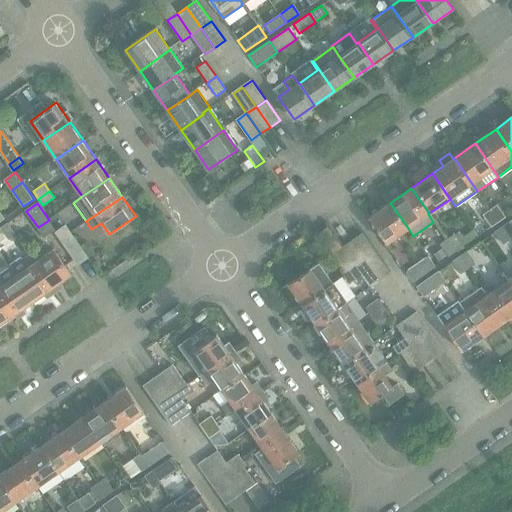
[(386,243),(408,228),(390,203),(368,218),(386,243)]
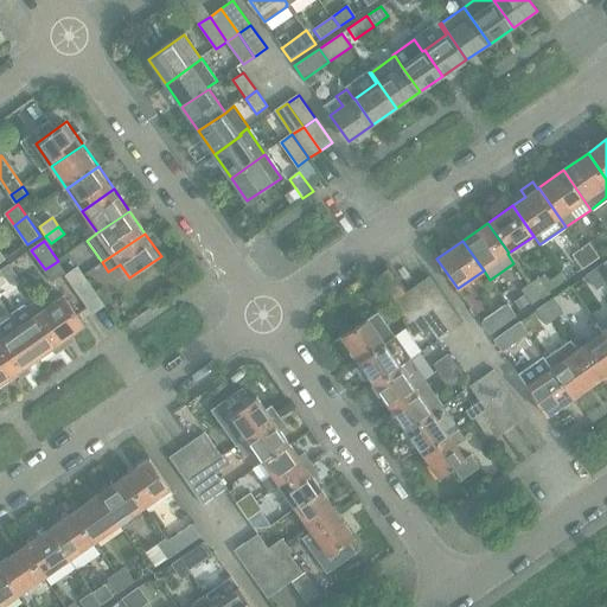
[(581,248),(592,263),(598,259),(587,244),(581,248)]
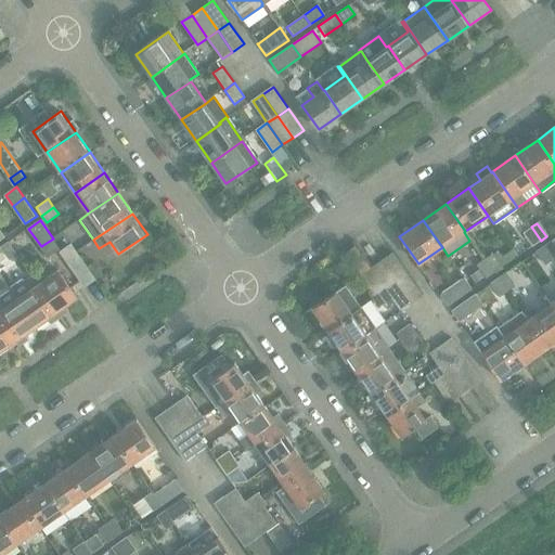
[(531,247),(541,241),(531,227),(521,233),(531,247)]
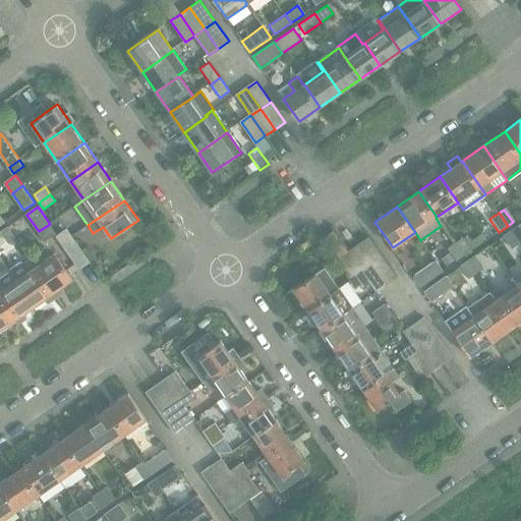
[(50,224),(39,231),(46,241),(56,233),(50,224)]
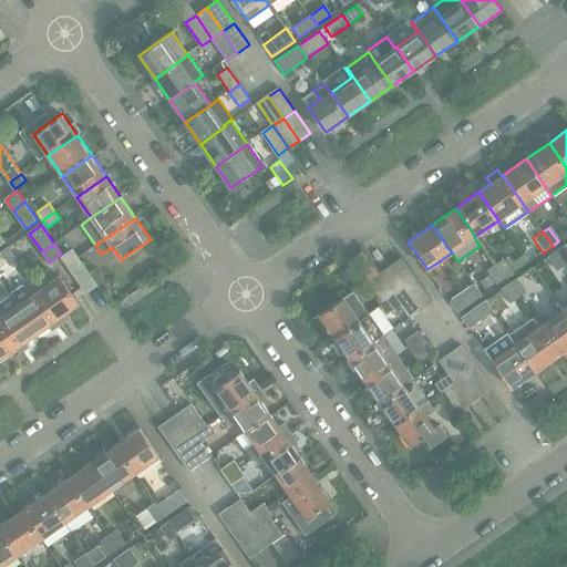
[(556,251),(566,265),(566,264),(566,251),(564,246),(556,251)]
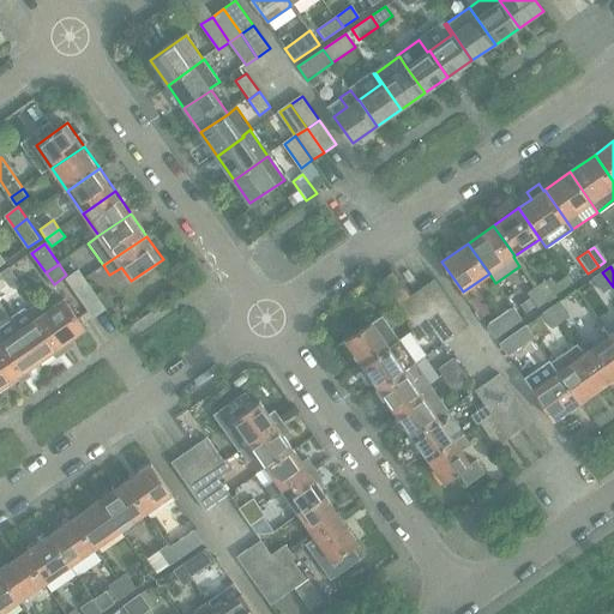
[(17,282),(8,269),(0,275),(0,276),(8,288),(17,282)]
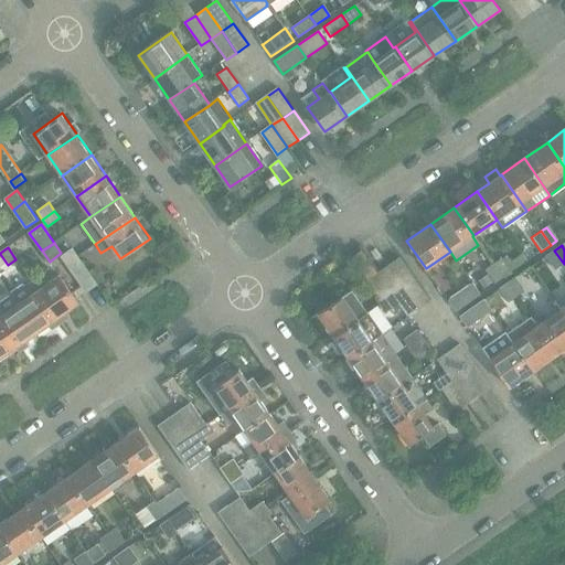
[(67,263),(78,255),(73,248),(62,256),(67,263)]
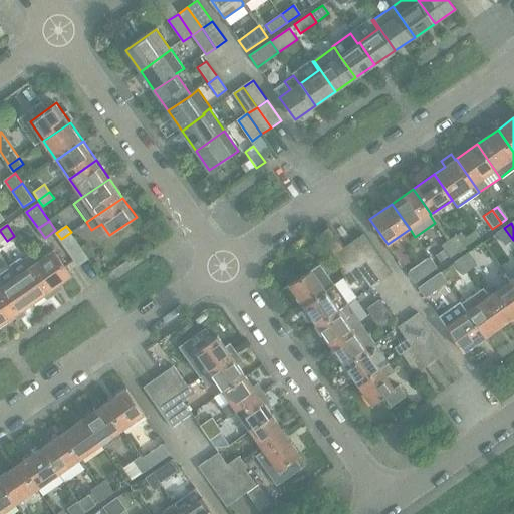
[(504,246),(513,240),(504,228),(495,234),(504,246)]
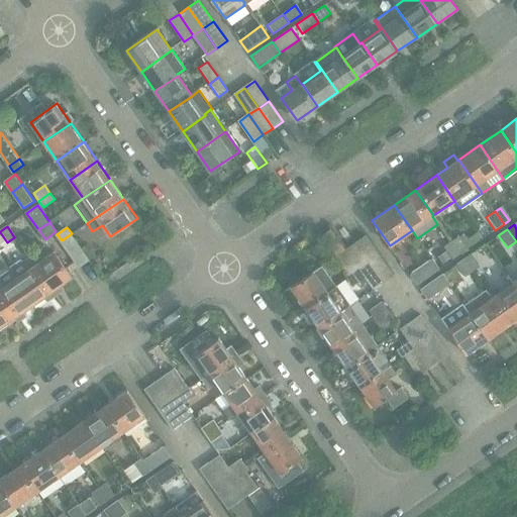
[(321,236),(335,256),(344,250),(330,230),(321,236)]
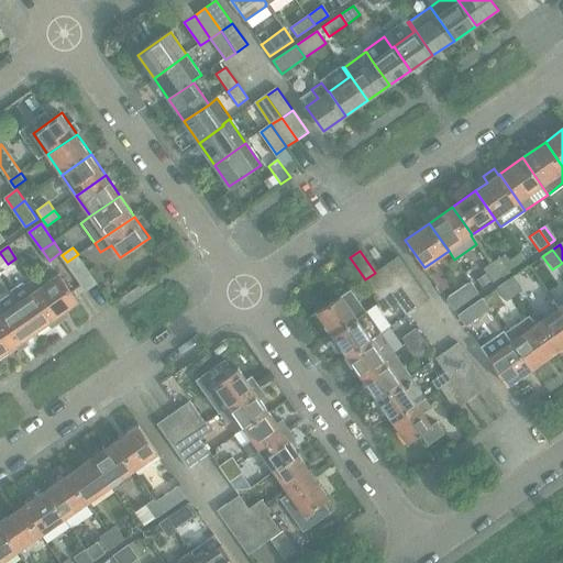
[(78,254),(67,262),(87,290),(98,284),(78,254)]
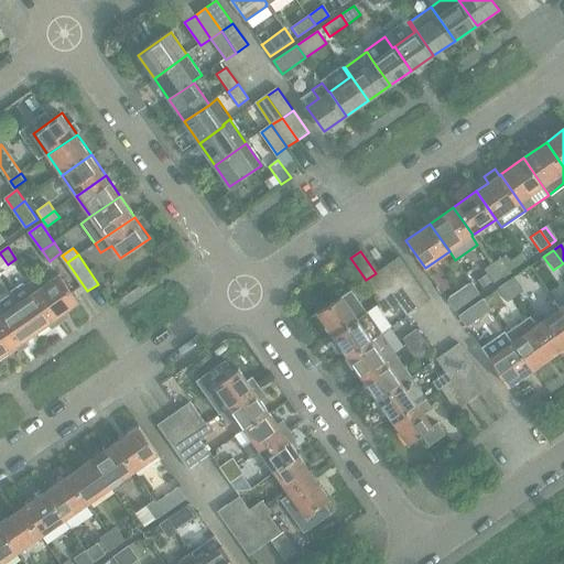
[(403,288),(414,280),(399,258),(388,266),(403,288)]
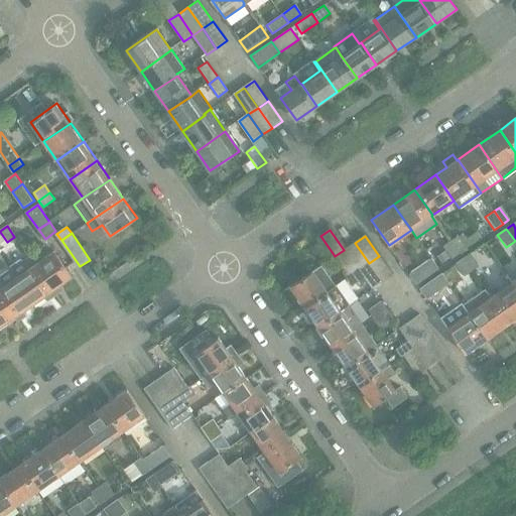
[(450,241),(460,254),(466,249),(458,237),(450,241)]
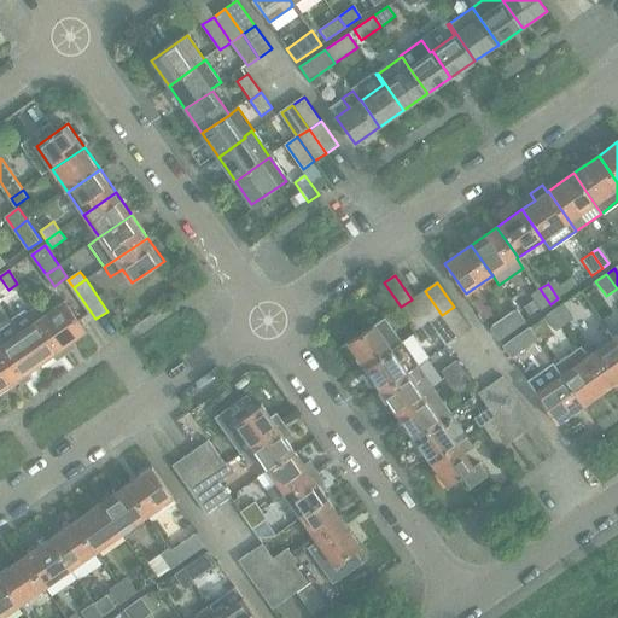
[(541,312),(551,304),(540,289),(530,296),(541,312)]
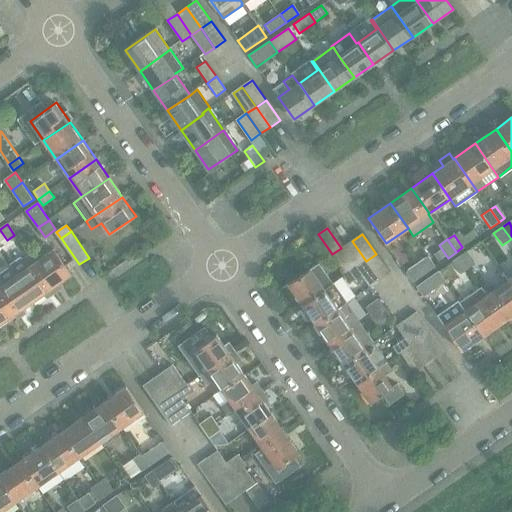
[(357,268),(366,261),(352,241),(342,247),(357,268)]
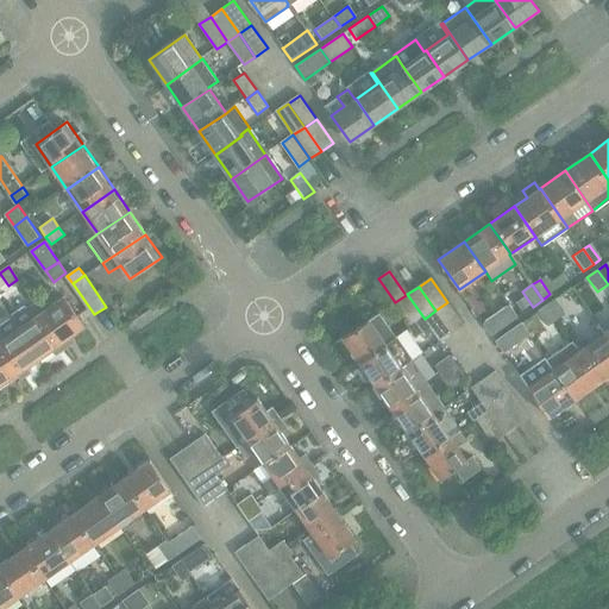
[(413,327),(425,319),(407,294),(406,295),(395,302),(412,326),(413,327)]
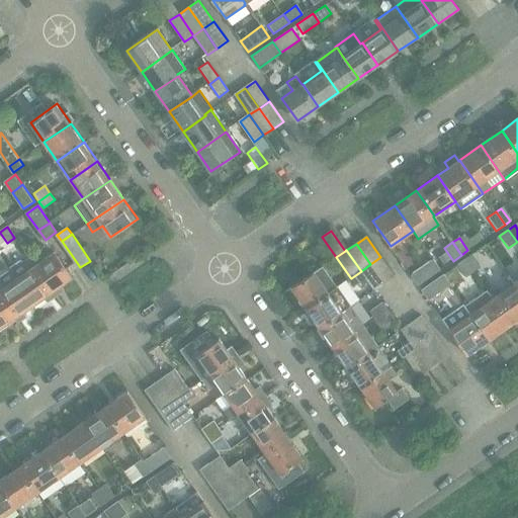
[(63,291),(61,288),(74,279),(55,252),(35,265),(57,295),(63,291)]
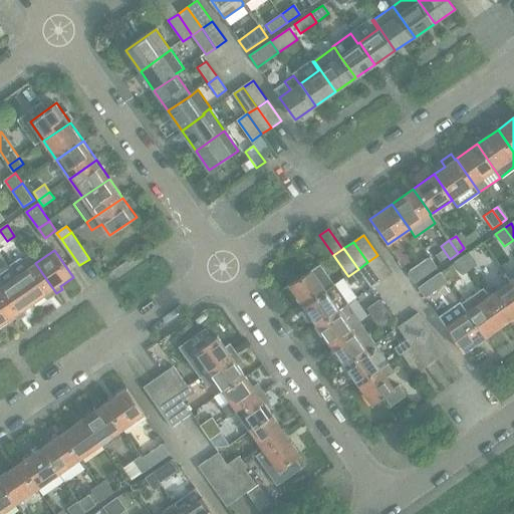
[(403,257),(398,250),(394,253),(404,267),(411,263),(406,255),(403,257)]
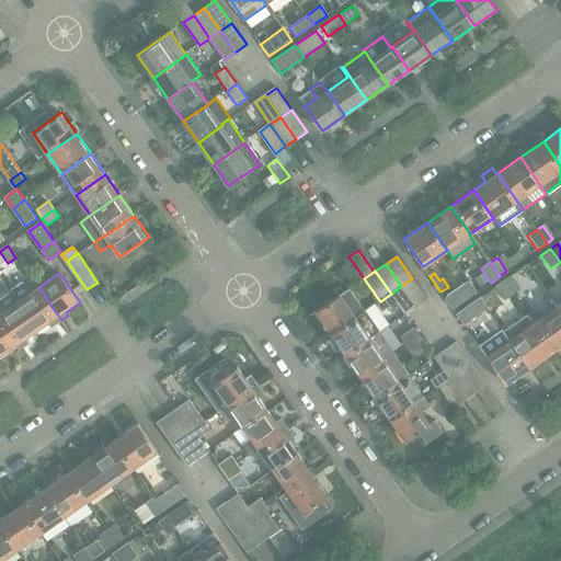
[(476,281),(481,288),(490,282),(484,274),(476,281)]
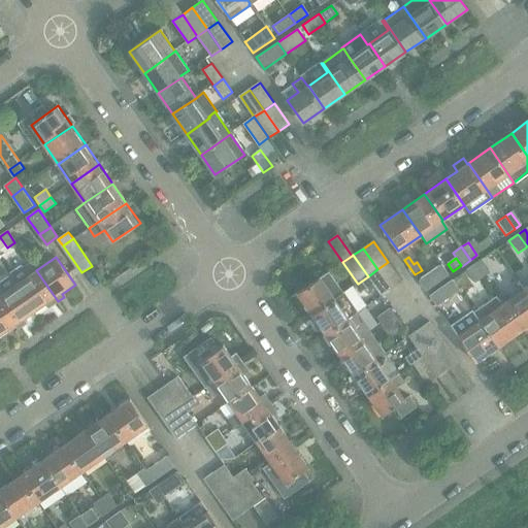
[(473,264),(483,277),(489,273),(480,260),(473,264)]
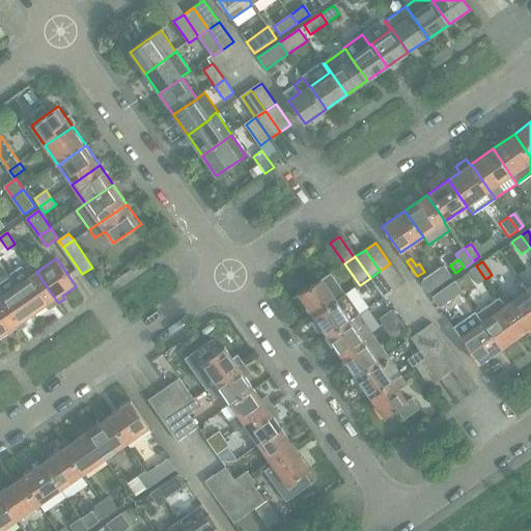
[(58,303),(36,272),(35,273),(30,263),(22,269),(20,267),(9,274),(10,276),(36,313),(45,307),(48,311),(58,303)]
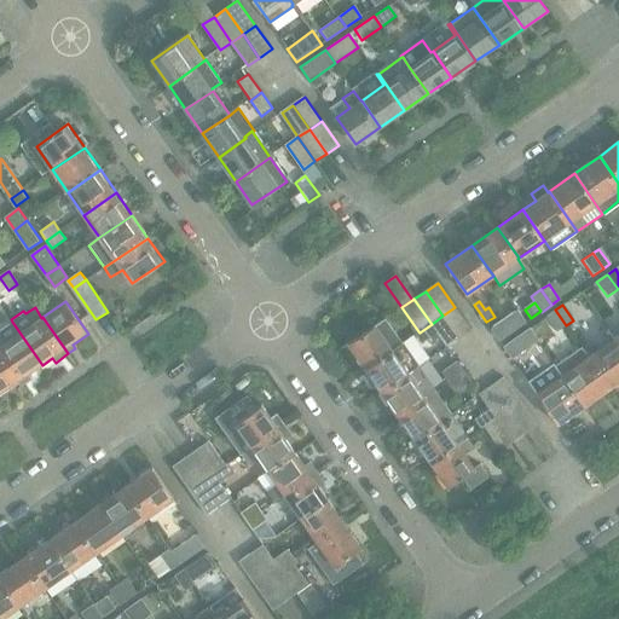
[(472,330),(455,307),(443,316),(460,339),(472,330)]
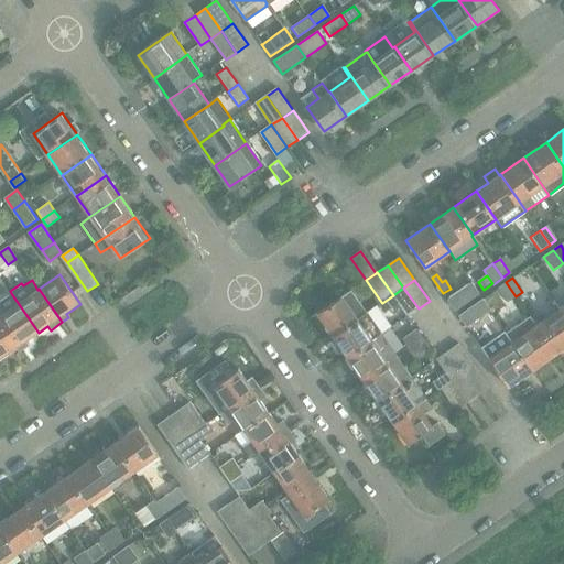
[(455,311),(479,293),(472,282),(447,300),(455,311)]
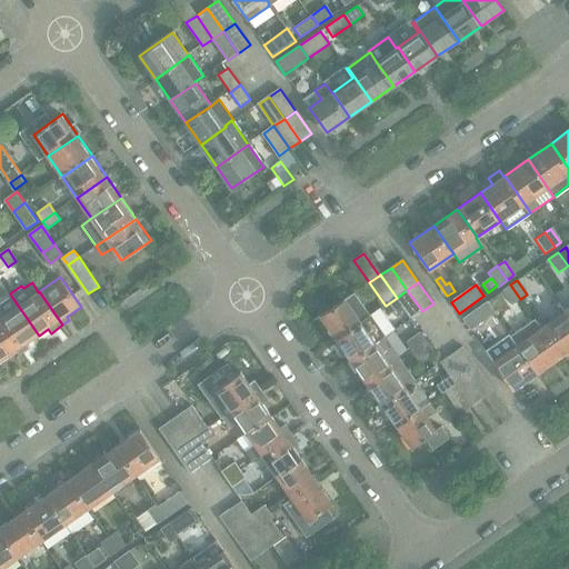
[(510,305),(520,299),(510,285),(501,291),(510,305)]
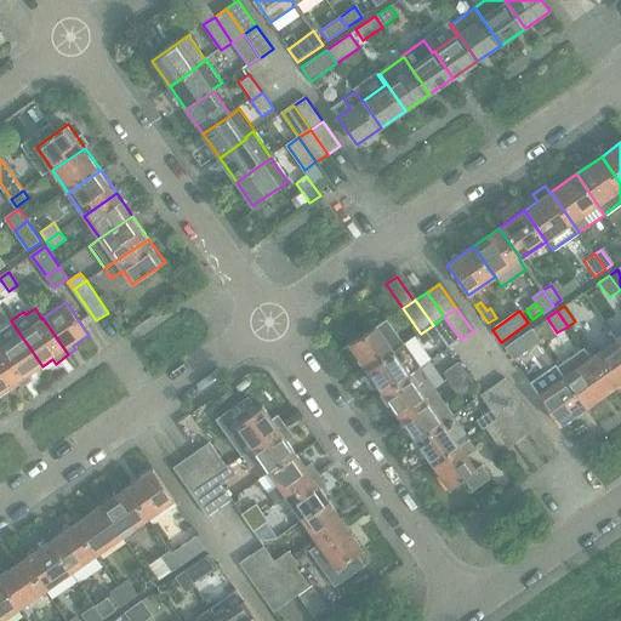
[(449,348),(461,340),(444,317),(433,325),(439,334),(438,334),(449,348)]
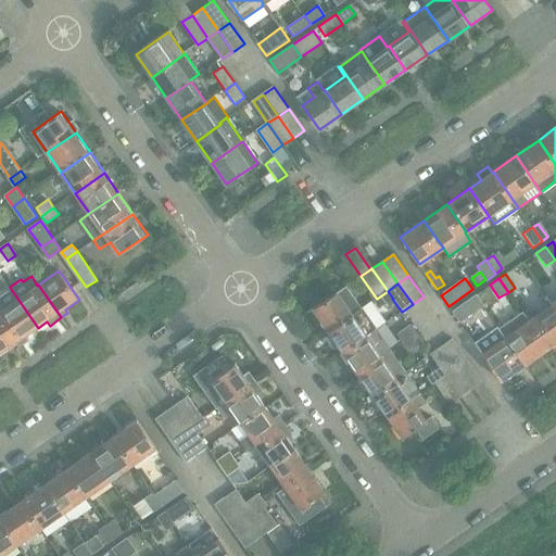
[(328,330),(353,313),(361,307),(345,286),(313,308),(328,330)]
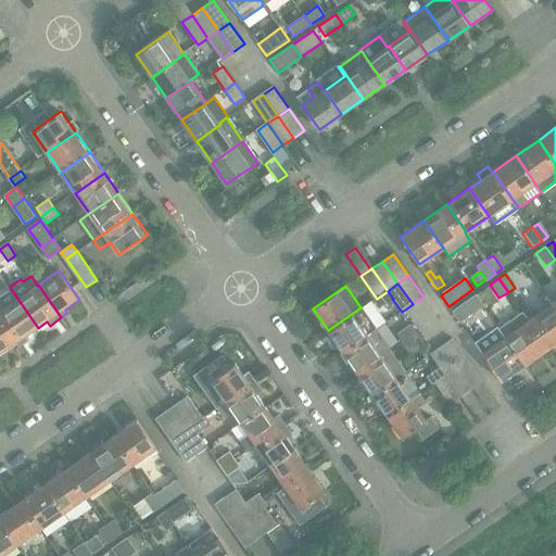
[(38,328),(11,289),(10,287),(7,289),(8,291),(0,297),(0,316),(17,342),(21,345),(27,341),(24,338),(38,328)]
